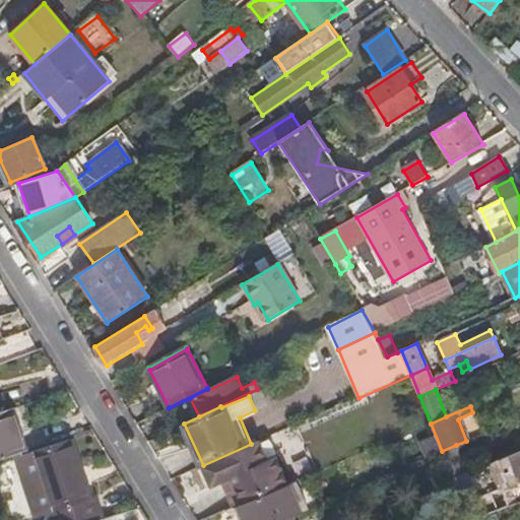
[(18,427),(12,409),(0,412),(0,458),(22,452),(14,428),(18,427)]
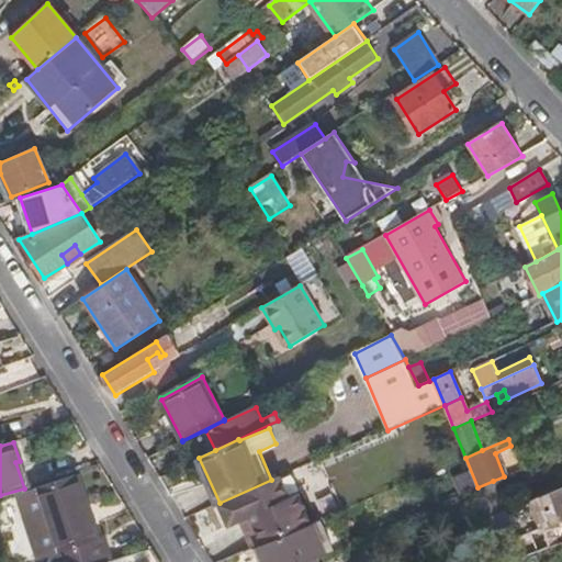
[(108,561),(111,561),(103,536),(96,538),(76,475),(17,495),(38,559),(52,554),(54,561),(108,561)]
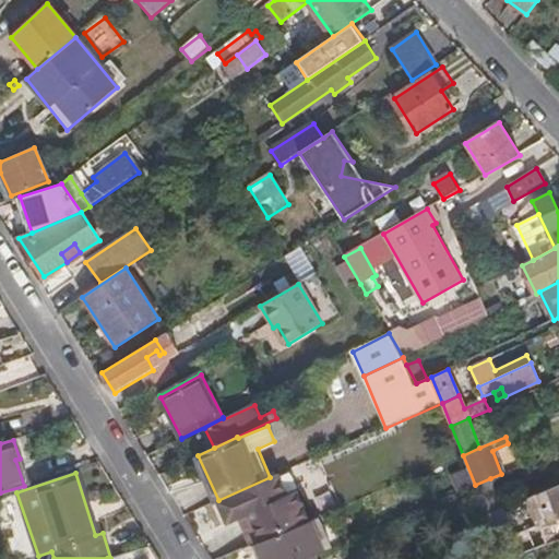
[(238,520),(250,547),(258,544),(310,521),(296,489),(287,494),(278,474),(270,477),(218,500),(217,500),(228,524),(238,520)]
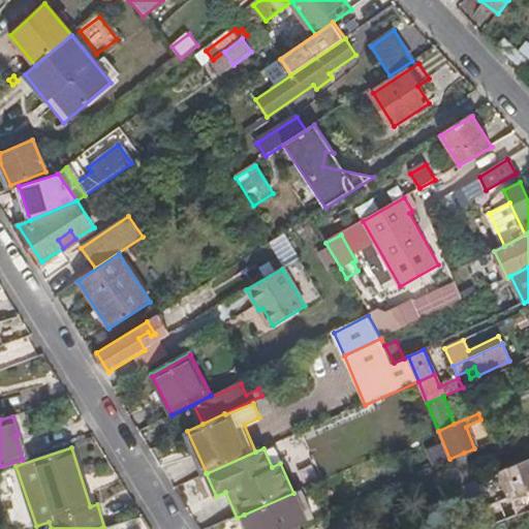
[(461,488),(476,481),(464,453),(449,459),(455,470),(461,488)]
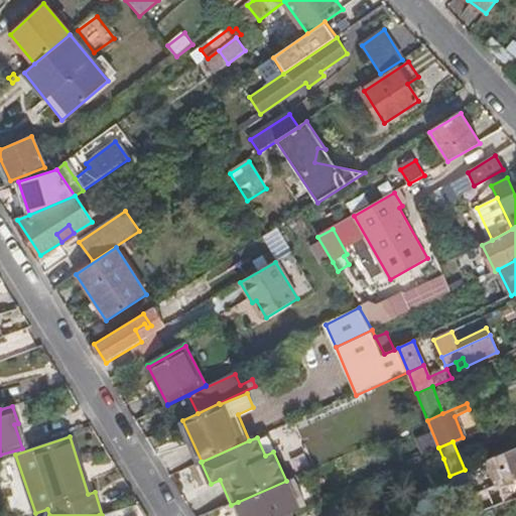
[(515,447),(465,470),(449,476),(452,478),(459,497),(473,492),(469,483),(481,478),(480,475),(490,467),(496,482),(515,474),(515,447)]
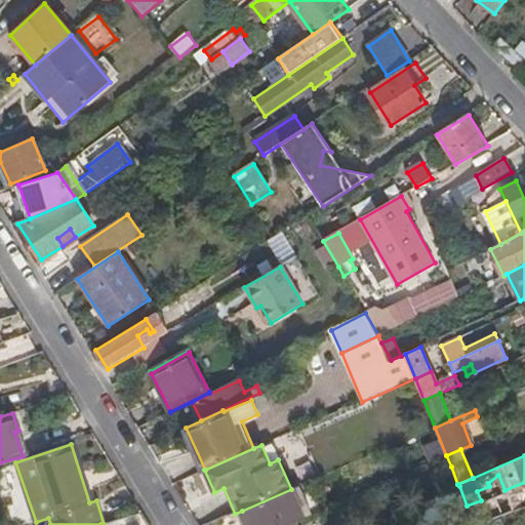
[(457,484),(451,467),(434,475),(442,494),(459,486),(457,484)]
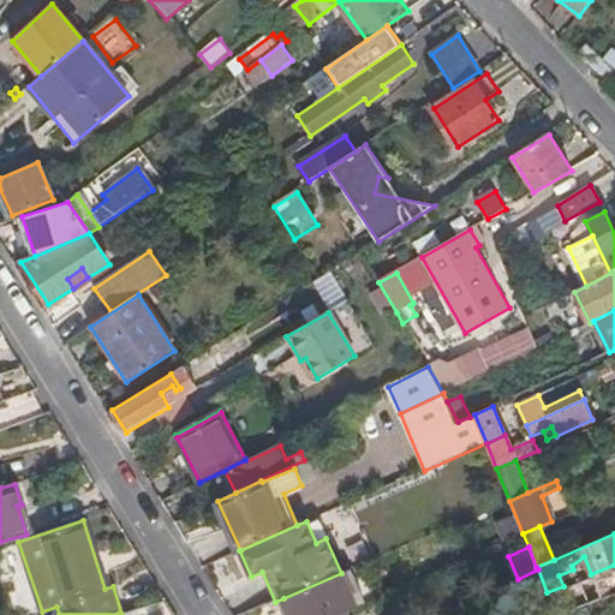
[(568,613),(614,593),(614,565),(591,574),(596,586),(584,591),(586,598),(566,607),(568,613)]
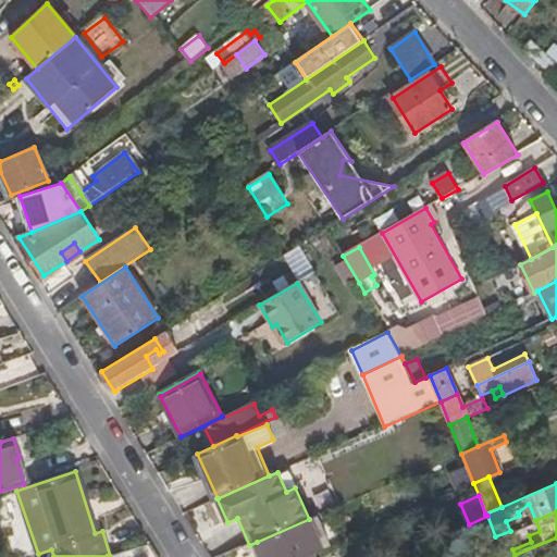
[(304,556),(312,554),(329,546),(317,517),(309,519),(257,542),(262,556),(304,556)]
